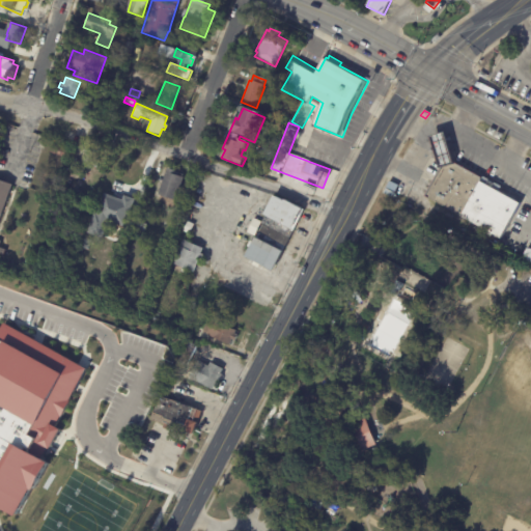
[(499,140),(493,137),(496,132),(501,135),(499,140)]
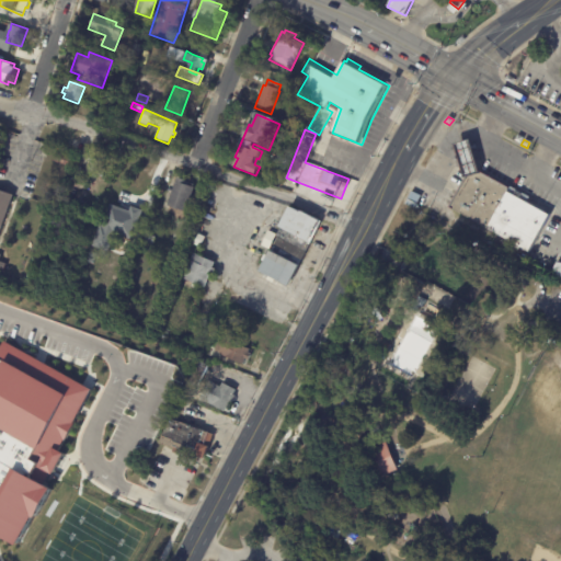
[(550,216),(529,252),(522,249),(521,251),(514,248),(516,244),(451,208),(469,176),(465,178),(455,145),(468,140),(478,169),(529,198),(527,203),(550,216)]
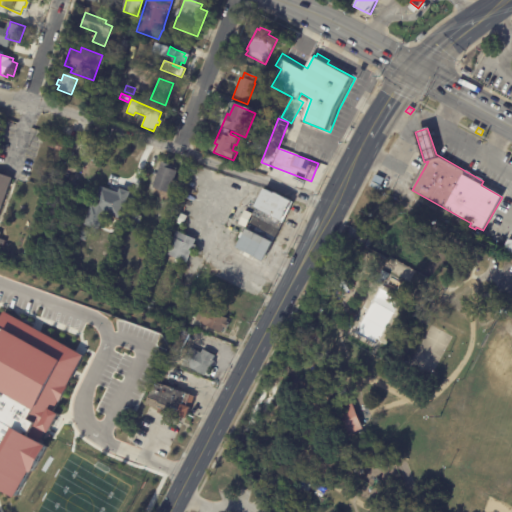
[(458,134),(474,144),(472,148),(455,138),(458,134)]
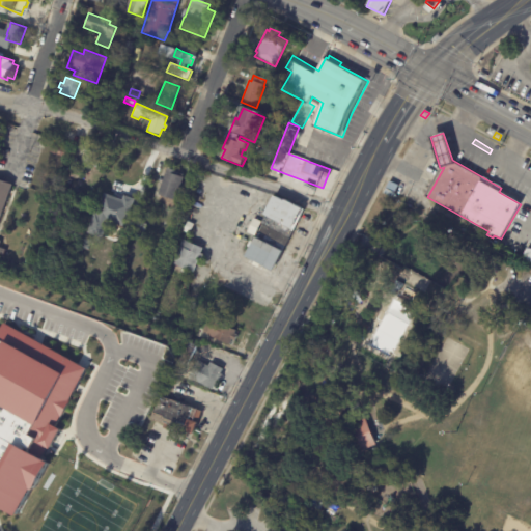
[(80,163),(86,143),(100,147),(95,160),(99,161),(96,168),(80,164),(80,163)]
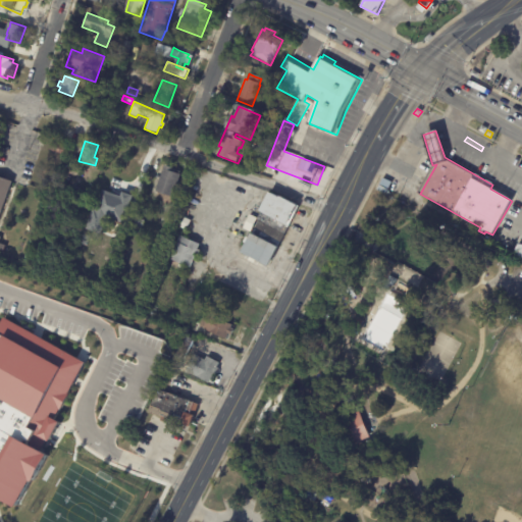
[(49,142),(65,148),(62,157),(46,151),(49,142)]
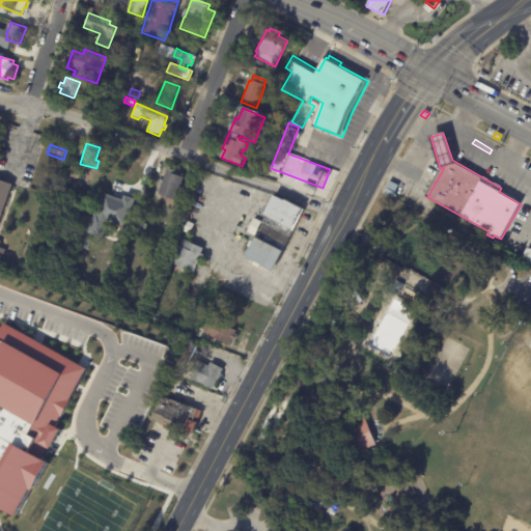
[(261,148),(273,154),(269,164),(257,159),(261,148)]
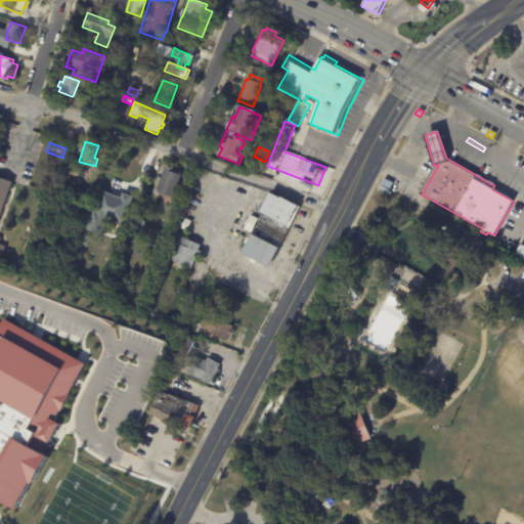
[(166,167),(173,170),(172,174),(180,176),(172,200),(155,193),(164,167),(166,167)]
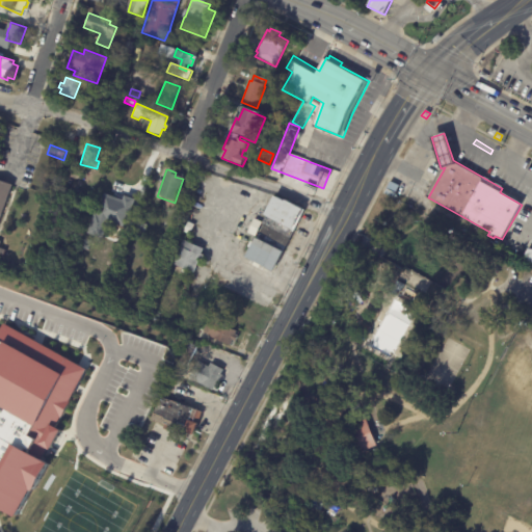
[(15,186),(0,227),(0,240),(4,242),(2,248),(8,250),(6,257),(0,255),(0,180),(15,185),(15,186)]
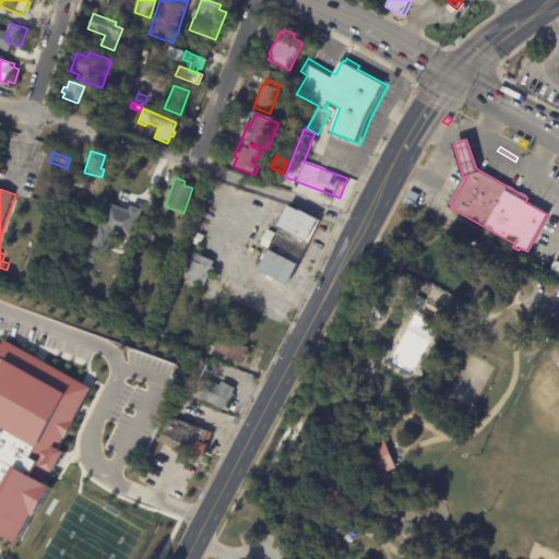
[(403,202),(414,207),(417,201),(407,195),(403,202)]
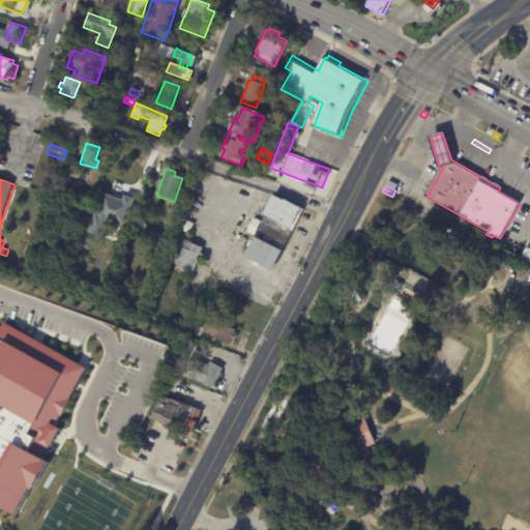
[(115,199),(133,205),(124,228),(95,217),(104,195),(115,199)]
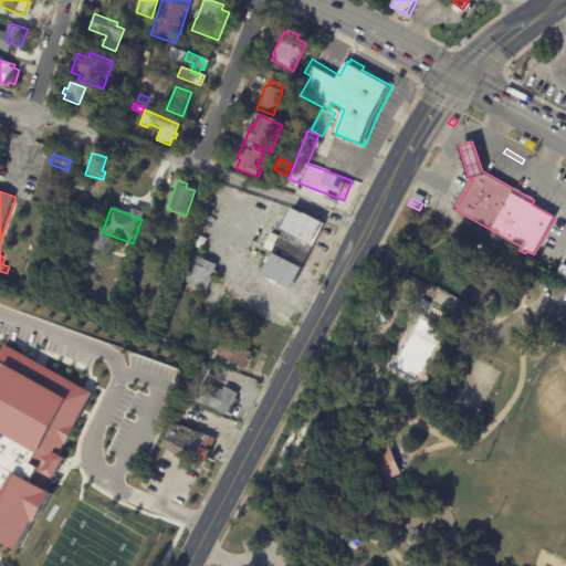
[(290,290),(260,273),(271,251),(263,247),(272,231),(280,236),(280,234),(279,233),(280,231),(282,232),(283,230),(280,229),(291,209),(301,215),(302,212),(321,222),(322,221),(324,223),(290,290)]
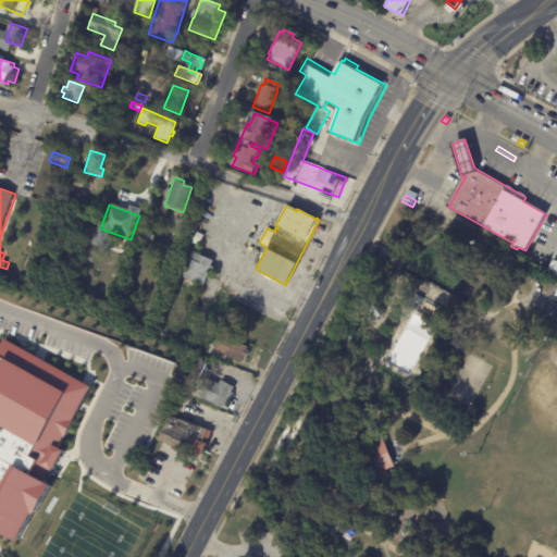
[(190,231),(201,237),(197,246),(184,239),(189,231),(190,231)]
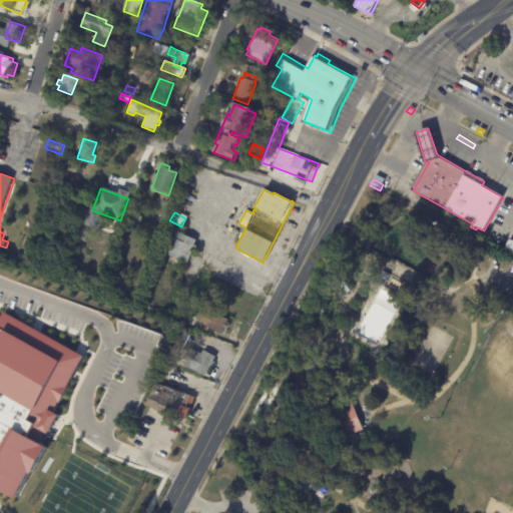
[(141,217),(137,230),(128,227),(132,214),(141,217)]
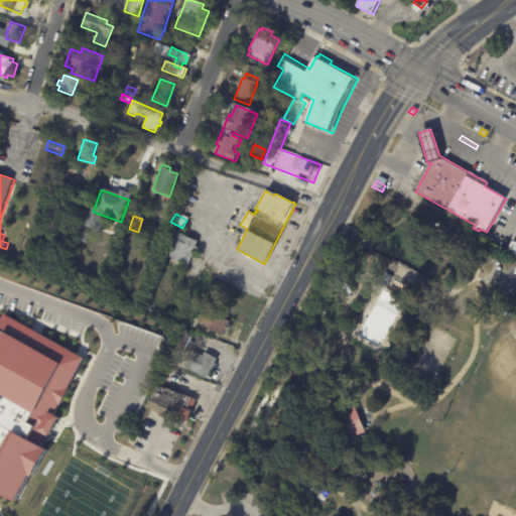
[(89,235),(86,243),(80,241),(83,233),(89,235)]
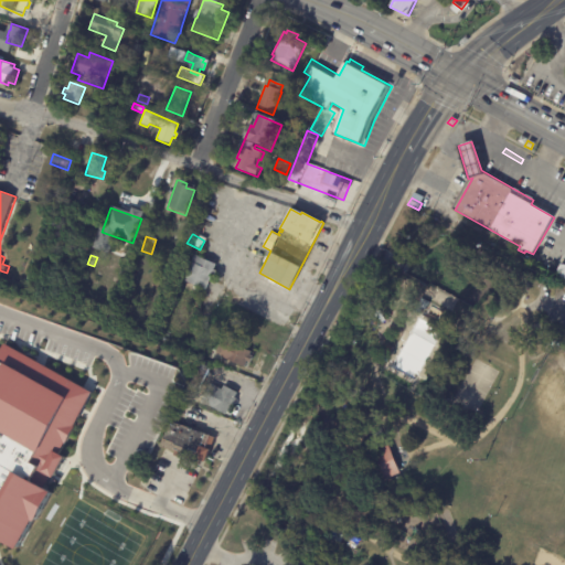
[(201,259),(215,266),(204,291),(183,283),(194,257),(201,259)]
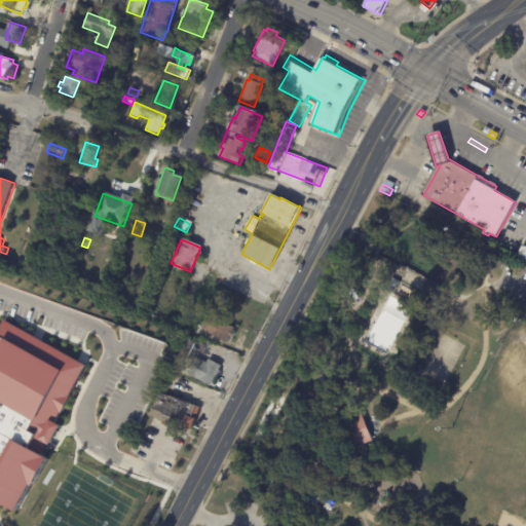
[(525,246),(522,245),(516,256),(525,260),(525,246)]
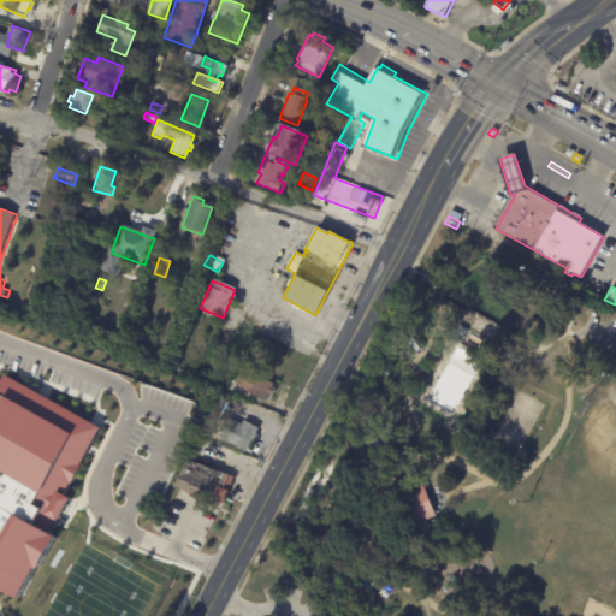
[(457,343),(451,341),(458,326),(467,330),(463,338),(461,337),(457,343)]
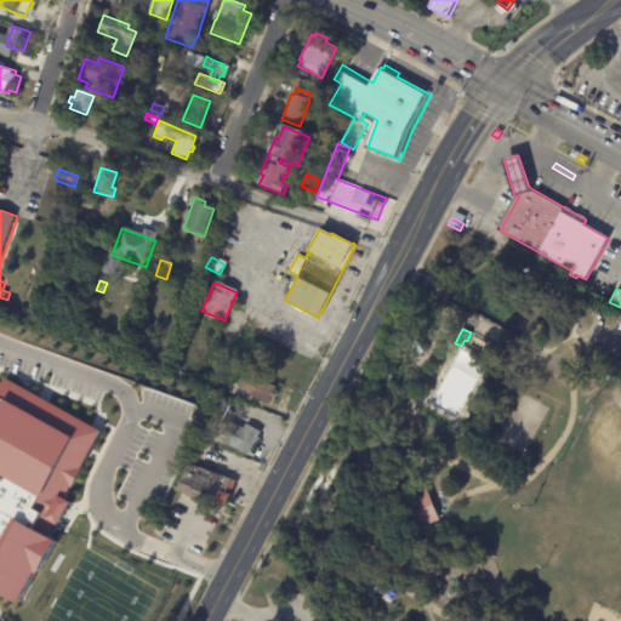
[(267,404),(267,405),(246,397),(246,396),(235,389),(243,372),(275,387),(273,392),(277,393),(273,399),(269,398),(267,404)]
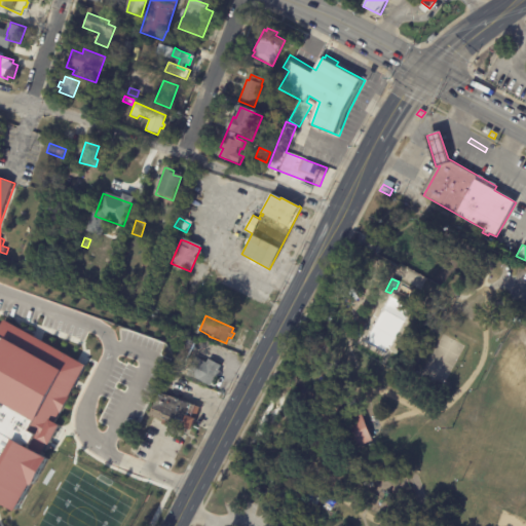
[(86,363),(3,322),(0,327),(0,501),(20,512),(46,457),(41,454),(46,444),(50,446),(61,424),(57,422),(86,363)]
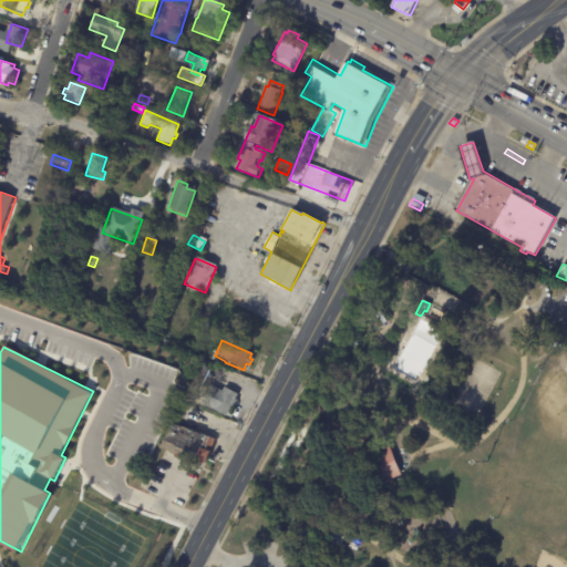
[(209,370),(199,391),(191,387),(200,366),(209,370)]
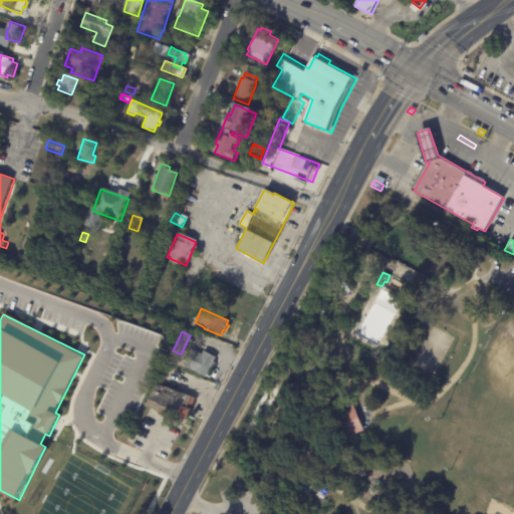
[(205,377),(205,378),(182,365),(191,350),(201,355),(203,351),(215,358),(213,362),(215,363),(212,368),(210,367),(205,377)]
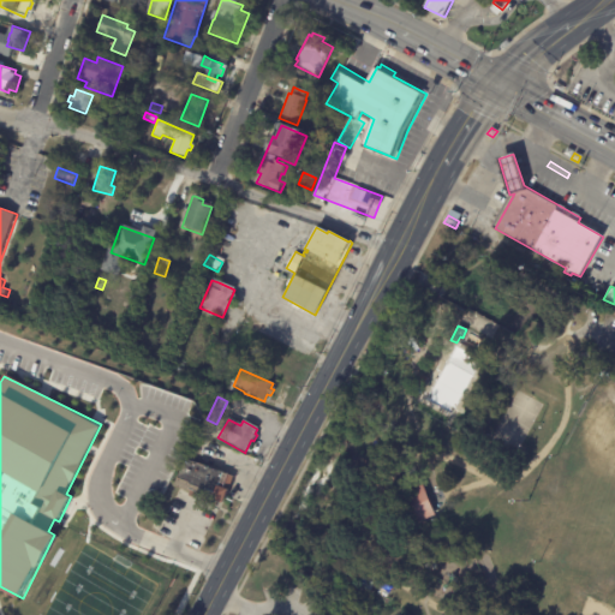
[(225,496),(221,505),(195,494),(193,497),(187,496),(190,493),(173,485),(178,475),(179,475),(185,460),(227,476),(227,475),(234,478),(230,491),(226,490),(225,496)]
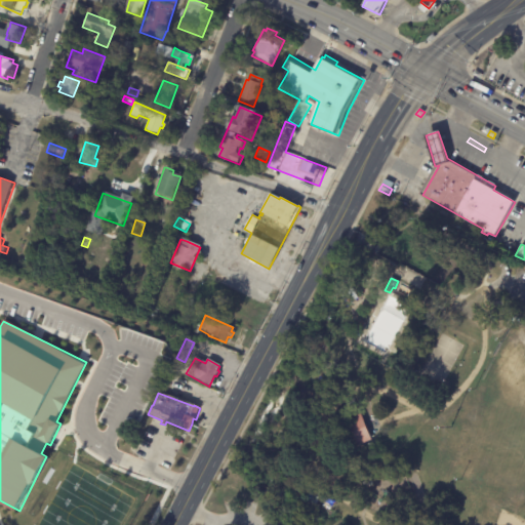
[(361,420),(370,442),(356,447),(345,420),(359,415),(361,420)]
